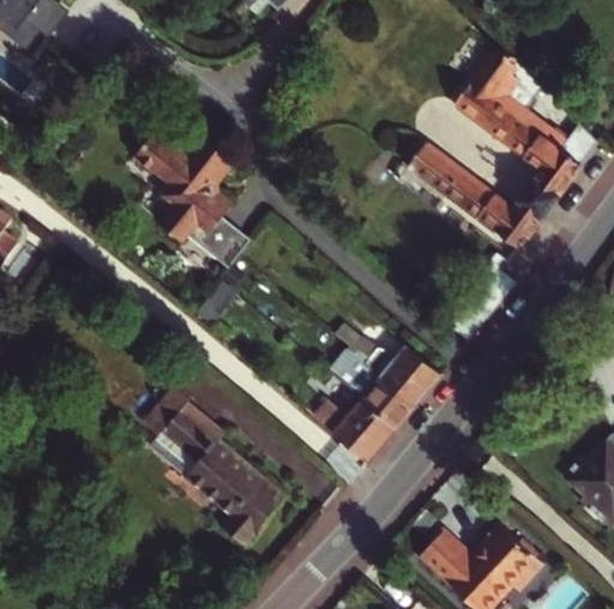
[(0,0),(0,25),(29,48),(42,31),(50,38),(67,18),(44,0),(0,0)]
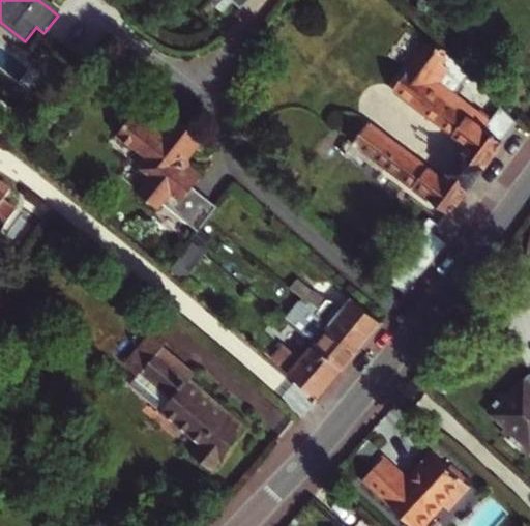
[(354,146),(434,203),(449,214),(511,130),(493,117),(490,122),(436,84),(445,69),(439,65),(443,59),(441,57),(443,53),(432,45),(430,49),(427,48),(393,93),(470,147),(443,182),(366,127),(354,146)]
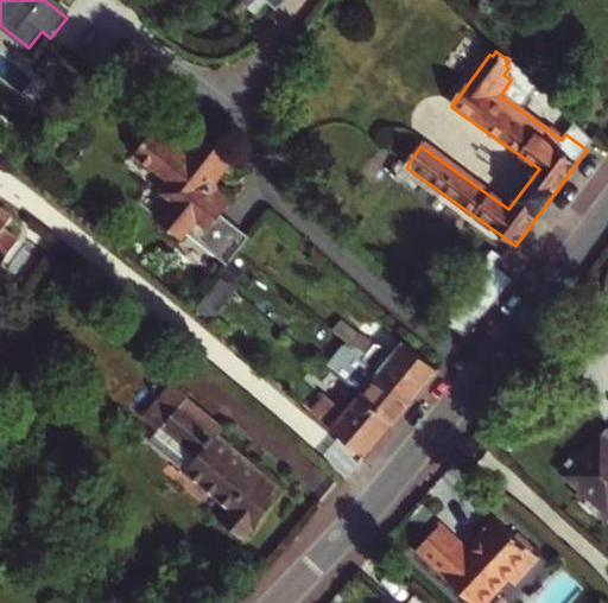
[(160,121),(154,129),(166,139),(173,131),(160,121)]
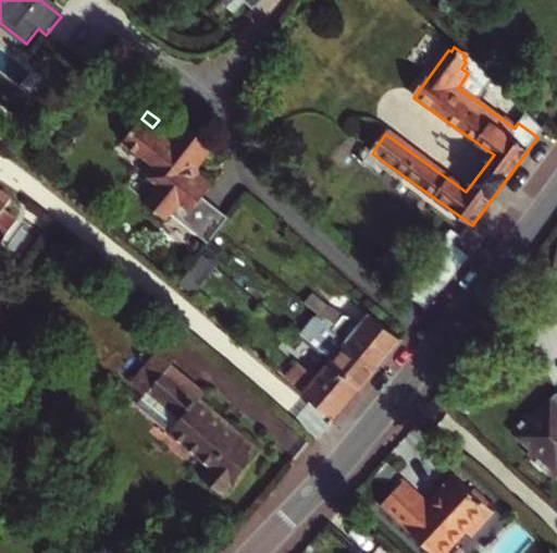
[(155,189),(144,203),(166,220),(171,214),(207,244),(229,218),(201,198),(208,191),(194,179),(193,167),(209,145),(187,127),(174,144),(171,143),(152,127),(141,119),(123,142),(151,164),(140,179),(155,189)]
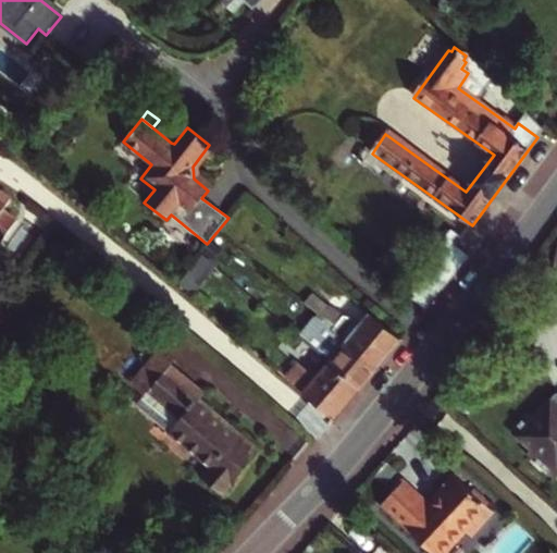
[(185,125),(171,143),(174,144),(187,127),(185,125)]
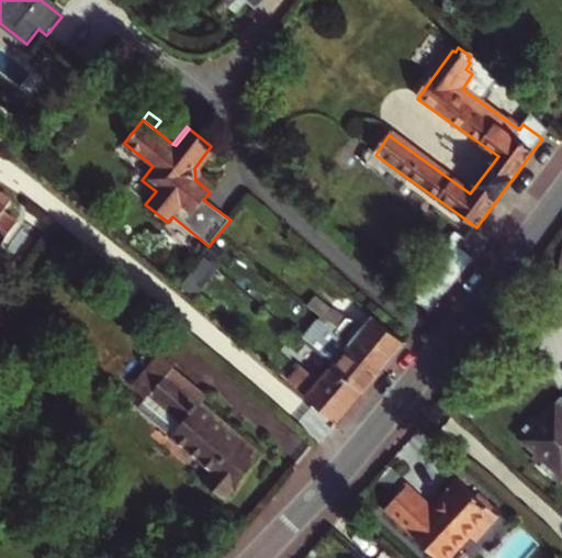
[(215,149),(211,146),(194,168),(195,180),(210,192),(213,188),(200,178),(199,169),(215,149)]
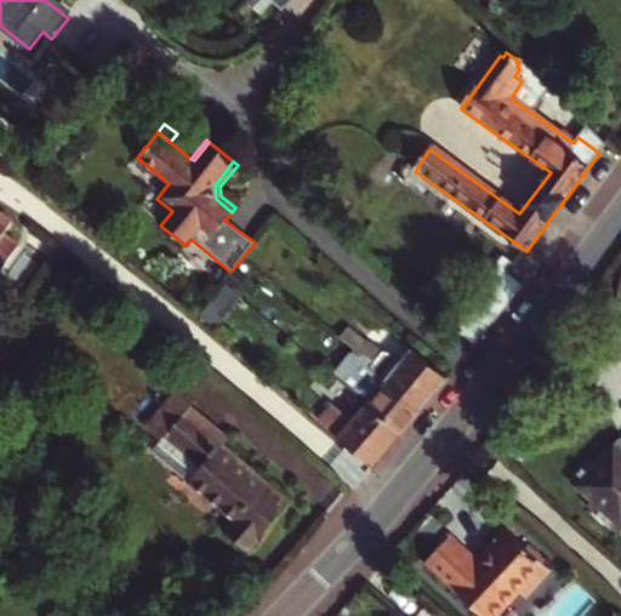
[(483,335),(524,287),(506,273),(480,302),(465,289),(450,306),(483,335)]
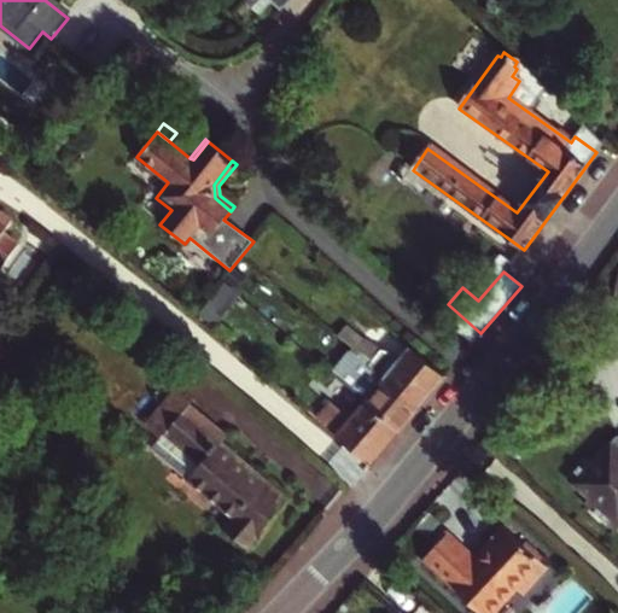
[(471,345),(481,333),(448,304),(444,308),(461,322),(454,331),(471,345)]
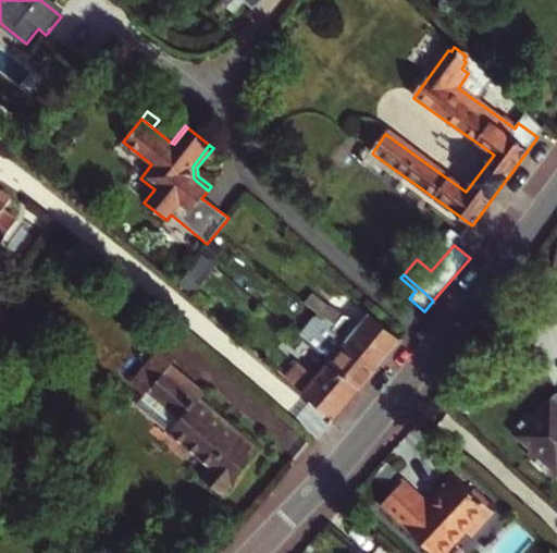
[(330,331),(375,369),(399,341),(368,315),(358,327),(312,289),(299,303),(312,314),(323,321),(325,318),(334,326),(330,331)]
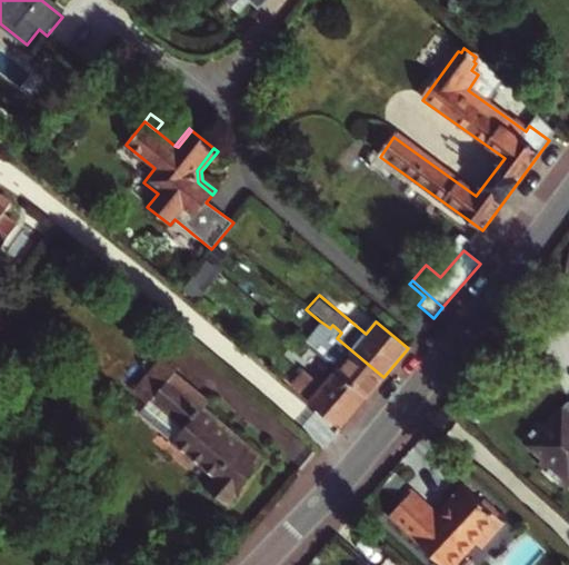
[(365,398),(383,377),(337,338),(341,333),(332,325),(330,328),(319,320),(300,344),(332,372),(365,398)]
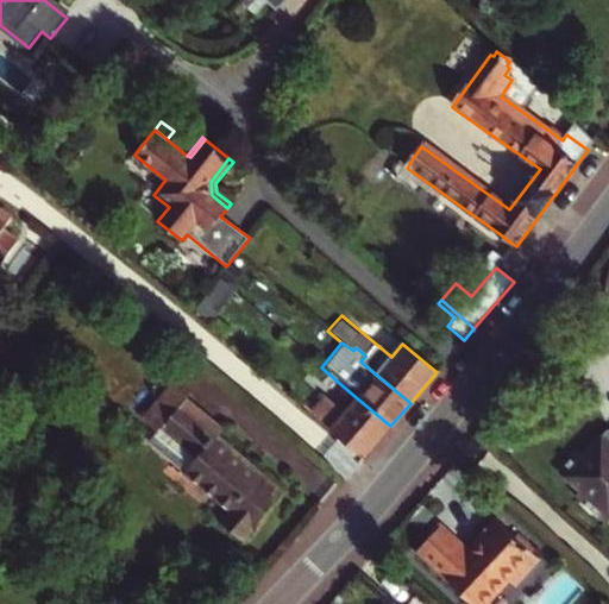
[(144,419),(158,432),(187,396),(173,384),(144,419)]
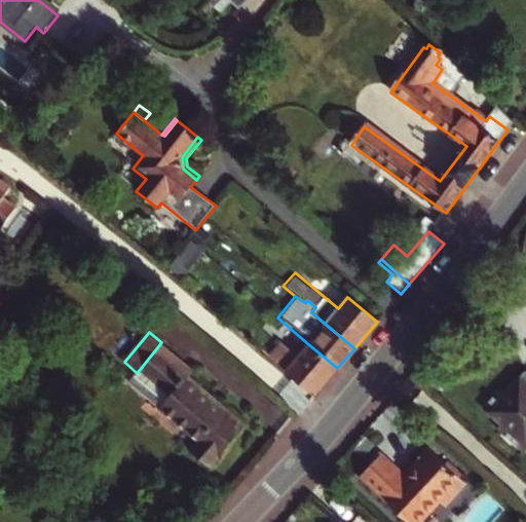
[(193,369),(161,342),(137,373),(129,381),(198,441),(190,450),(210,467),(246,424),(188,375),(193,369)]
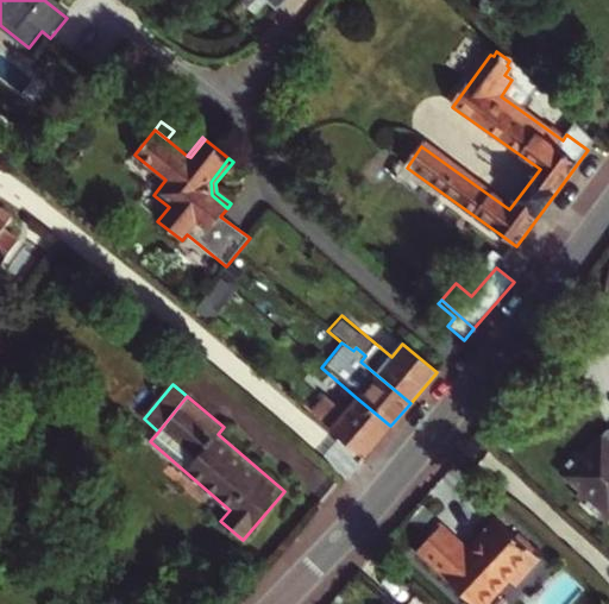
[(362,459),(390,426),(356,397),(339,416),(327,406),(314,420),(362,459)]
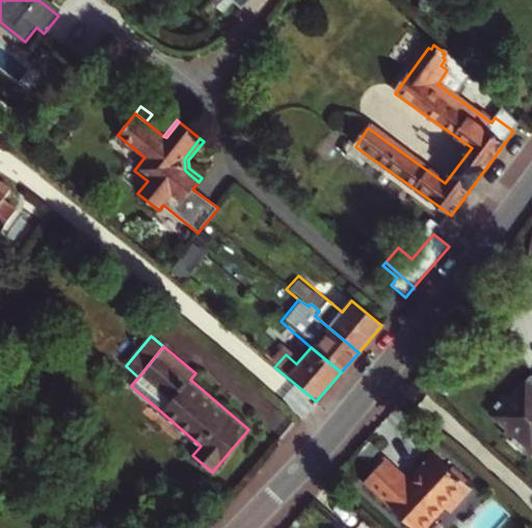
[(531,385),(516,401),(512,397),(494,417),(510,432),(505,439),(531,465),(531,464),(531,385)]
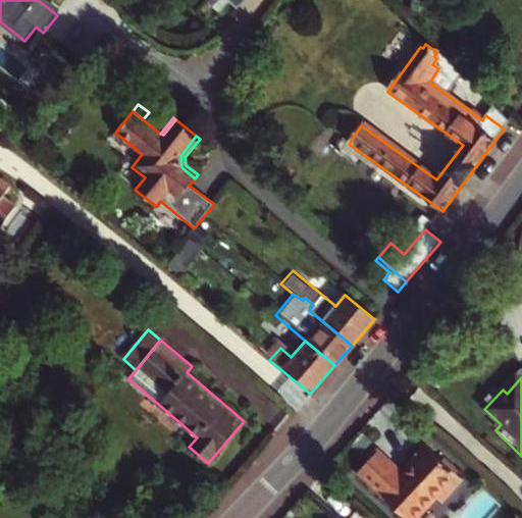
[(427,517),(463,482),(426,447),(403,471),(390,459),(368,483),(405,517),(427,517)]
